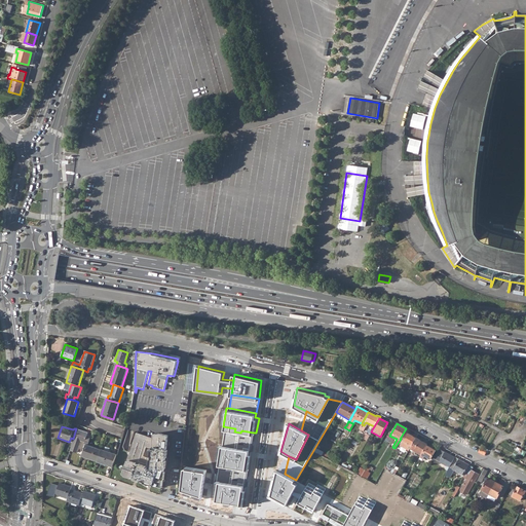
[(221,441),(252,445),(254,433),(241,430),(240,433),(234,431),(235,428),(223,426),(221,441)]
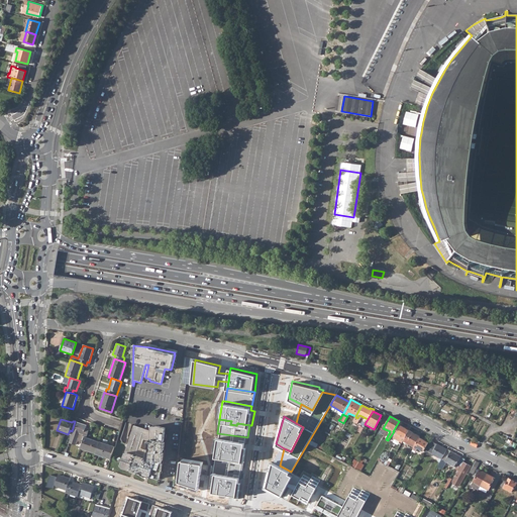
[(82,436),(84,437),(86,437),(88,429),(85,428),(86,425),(75,421),(72,431),(68,443),(75,445),(79,433),(83,434),(82,436)]
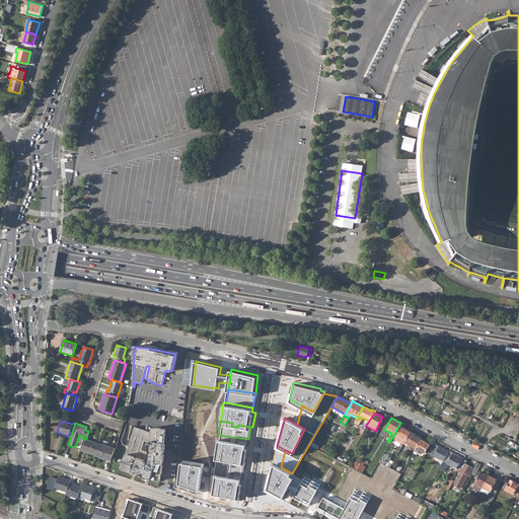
[(160,480),(165,429),(158,427),(152,428),(151,433),(134,428),(122,468),(160,480)]
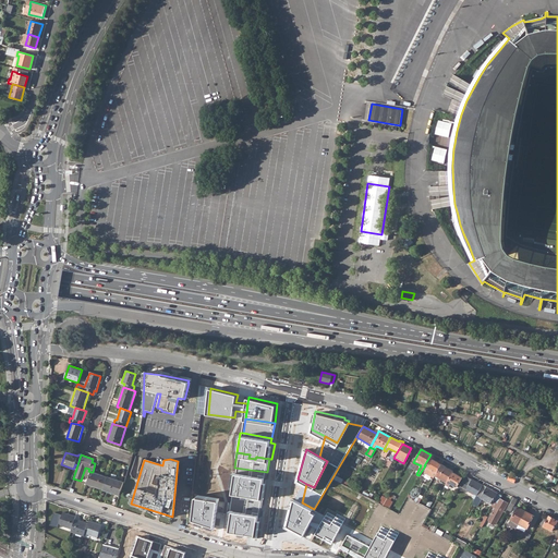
[(427,468),(436,472),(441,464),(441,462),(438,460),(437,462),(432,459),(427,468)]
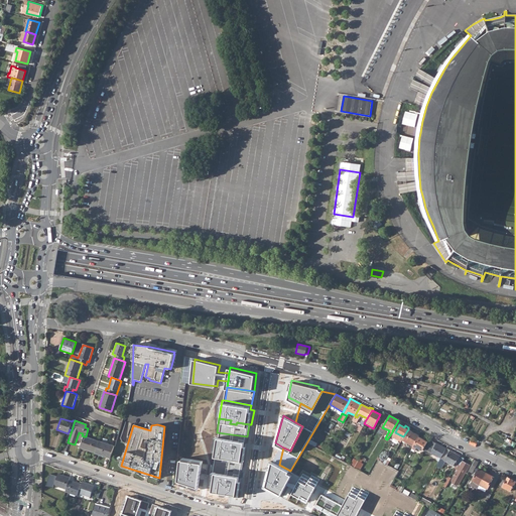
[(402,439),(412,445),(417,436),(418,435),(408,429),(403,436),(402,439)]
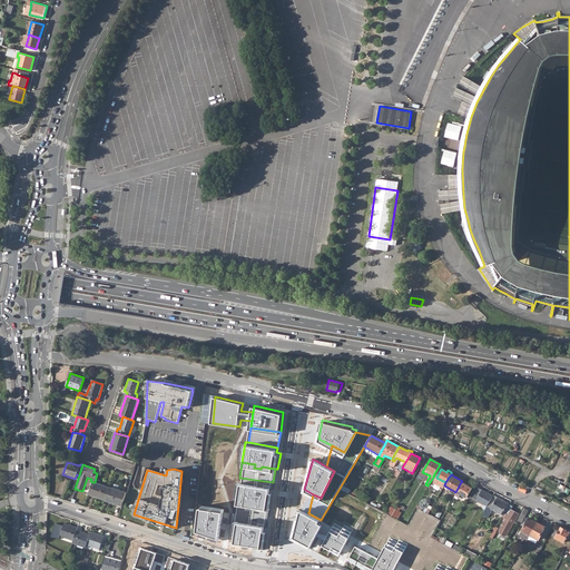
[(272,488),(273,482),(239,478),(236,478),(235,493),(238,493),(238,500),(267,503),(274,504),(276,489),(272,488)]
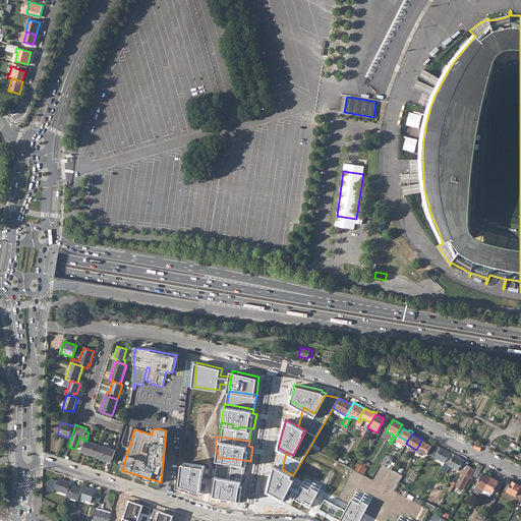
[(407,441),(399,437),(397,441),(405,445),(406,444),(407,441)]
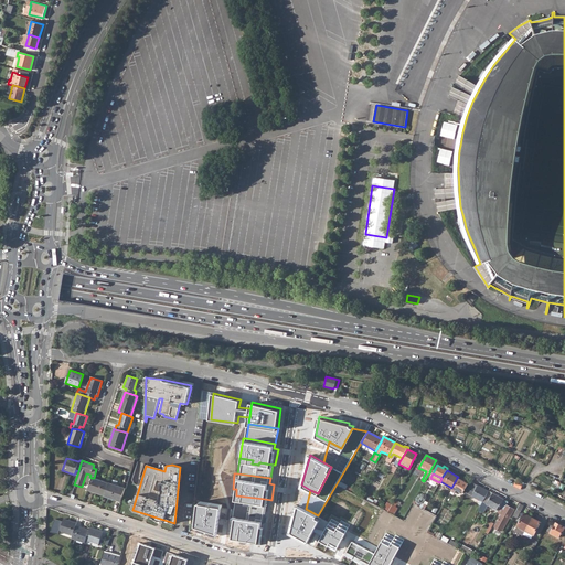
[(87,491),(104,497),(108,483),(94,478),(92,478),(87,491)]
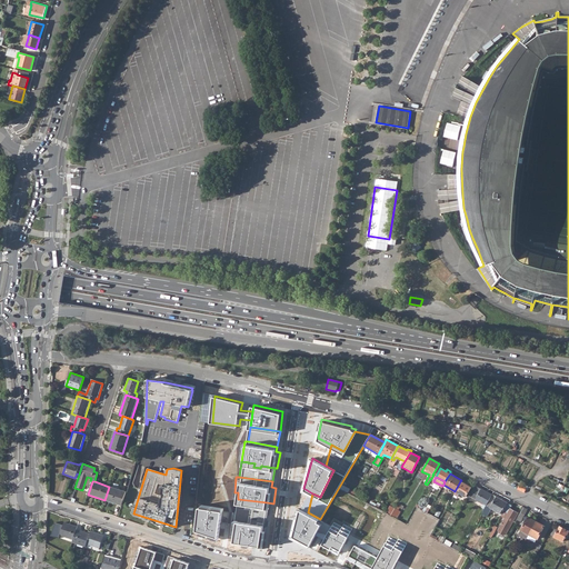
[(459,493),(465,497),(470,488),(460,481),(455,491),(453,495),(457,497),(459,493)]
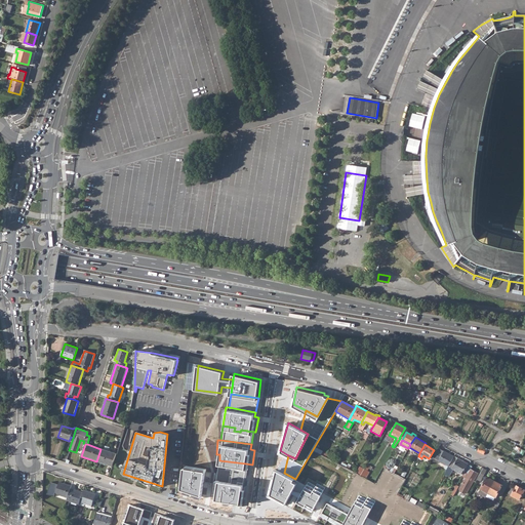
[(444,469),(446,470),(448,467),(453,457),(438,448),(432,457),(445,466),(444,469)]
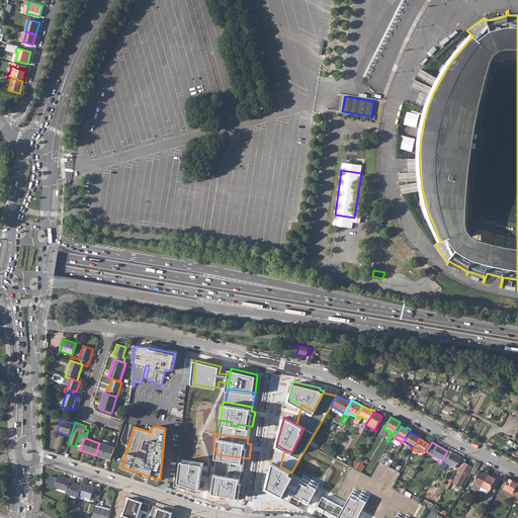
[(95,455),(110,460),(114,448),(99,443),(95,455)]
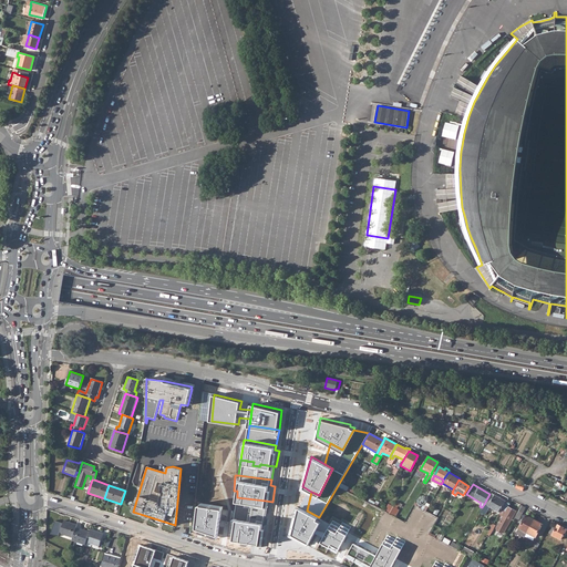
[(484,504),(497,512),(504,501),(491,493),(490,494),(484,504)]
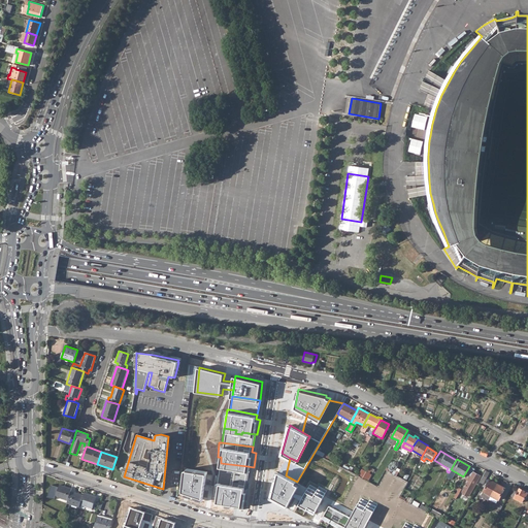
[(248,466),(221,463),(219,483),(244,487),(248,466)]
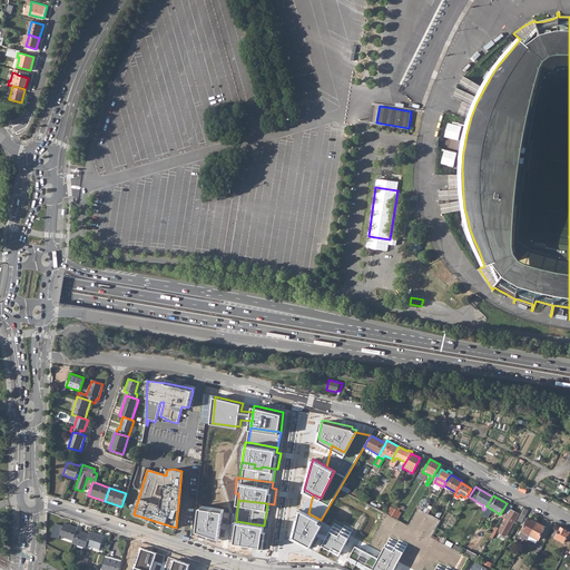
[(387,513),(399,518),(404,505),(399,503),(396,508),(391,505),(387,513)]
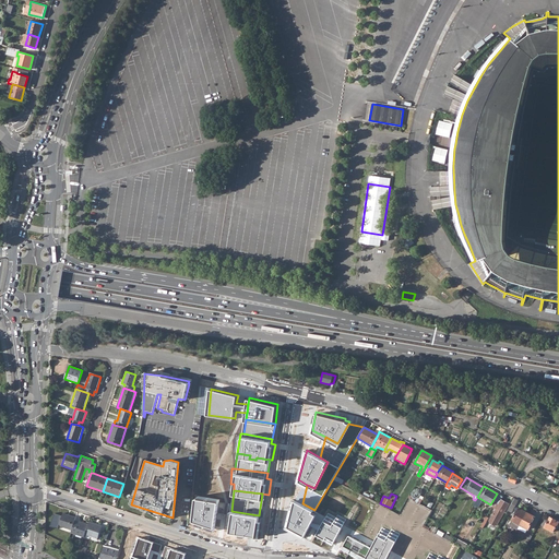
[(195,495),(192,521),(216,528),(222,499),(195,495)]
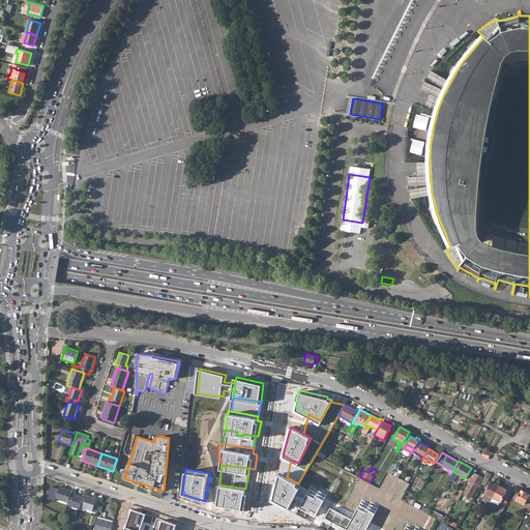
[(463,495),(467,498),(470,497),(476,486),(477,487),(482,477),(475,473),(476,471),(472,469),(466,480),(468,481),(470,476),(471,477),(463,492),(463,495)]
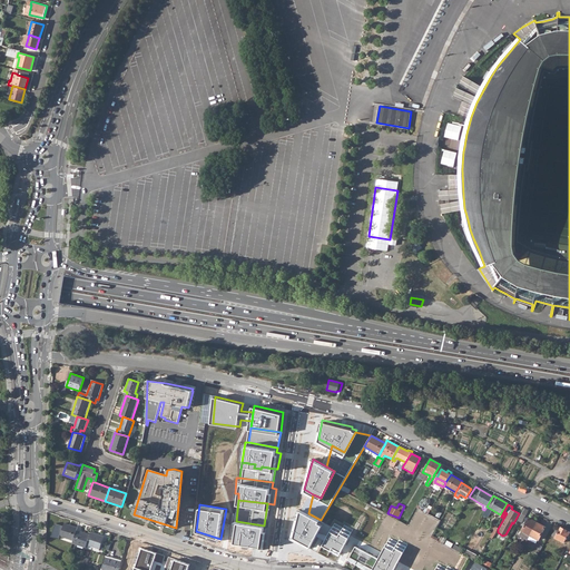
[(308,513),(300,509),(292,537),(307,544),(321,520),(308,513)]
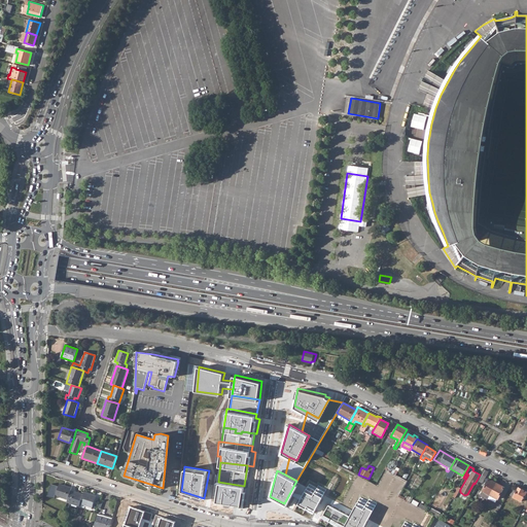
[(479,481),(481,483),(488,471),(485,470),(479,481)]
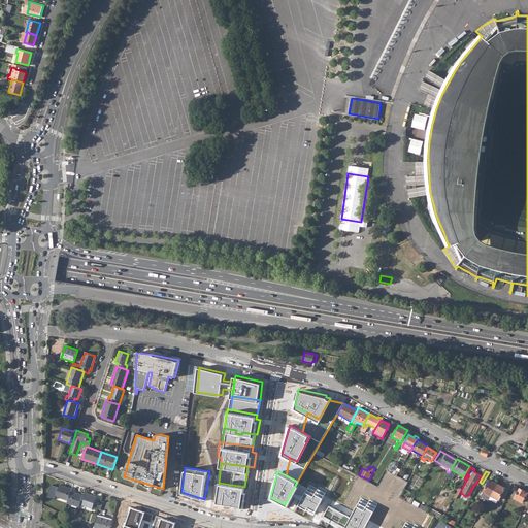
[(484,491),(491,495),(496,484),(490,480),(484,491)]
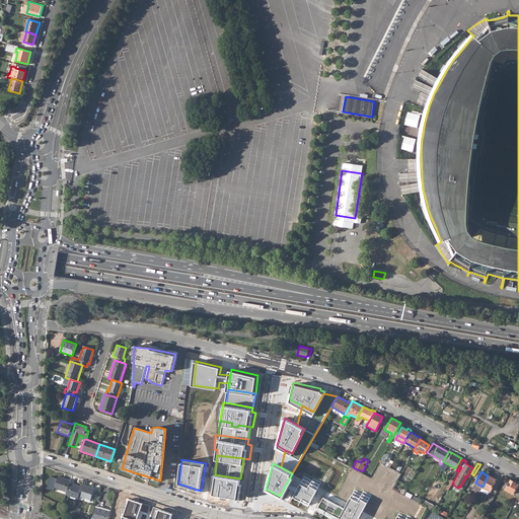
[(240,478),(215,474),(213,487),(215,488),(214,493),(223,495),(223,498),(228,498),(229,496),(240,498),(243,484),(239,483),(240,478)]
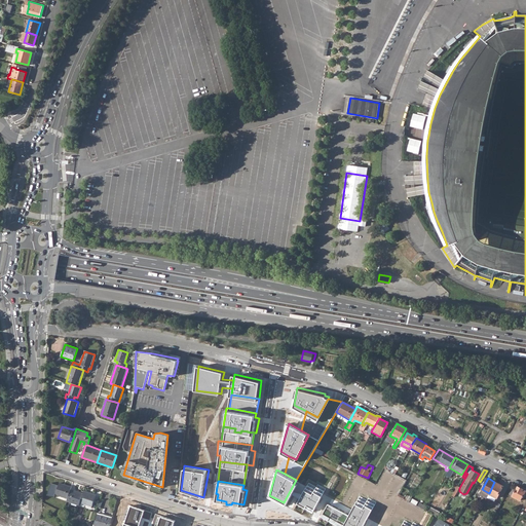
[(502,486),(494,482),(489,493),(496,497),(502,486)]
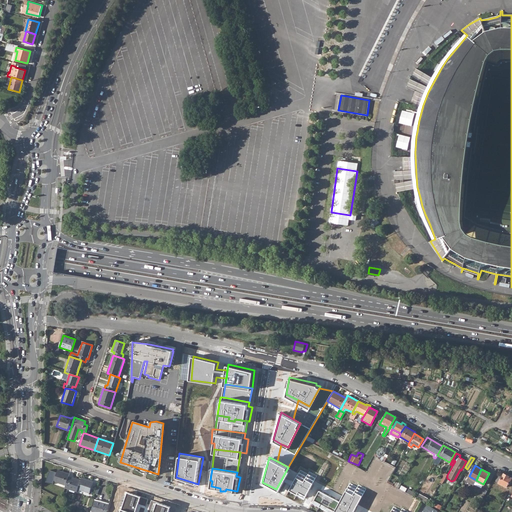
[(54,483),(57,474),(50,471),(46,483),(53,486),(54,483)]
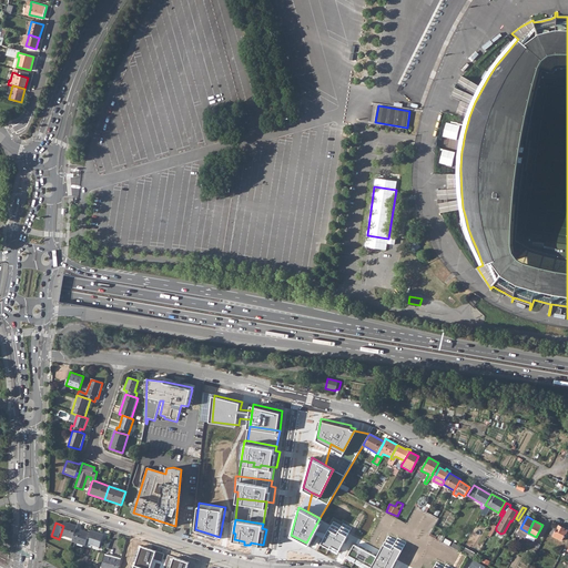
[(60,536),(73,539),(77,527),(64,523),(63,526),(60,536)]
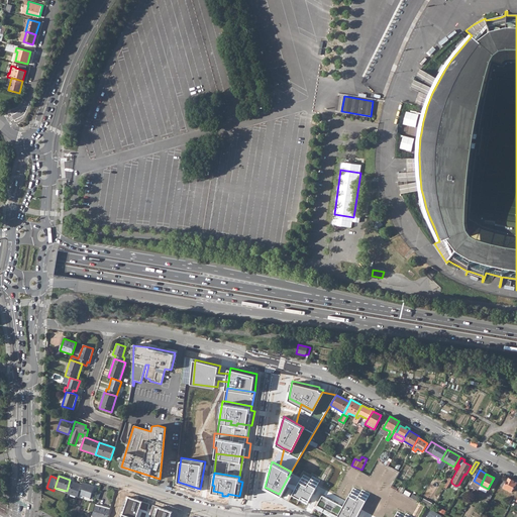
[(303,476),(293,494),(309,503),(320,481),(311,476),(309,479),(303,476)]
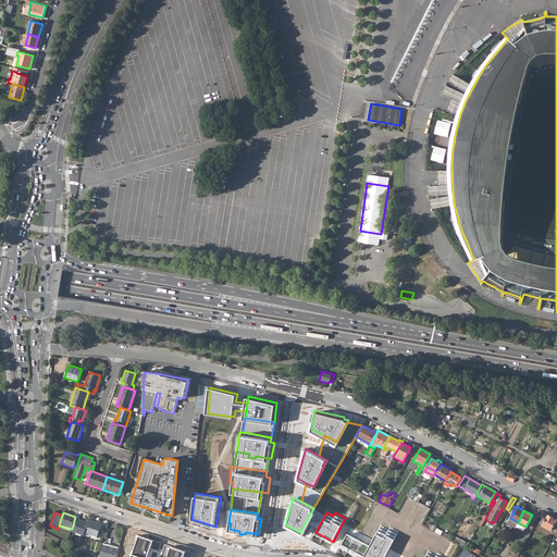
[(539,523),(551,530),(556,520),(547,516),(545,519),(542,517),(539,523)]
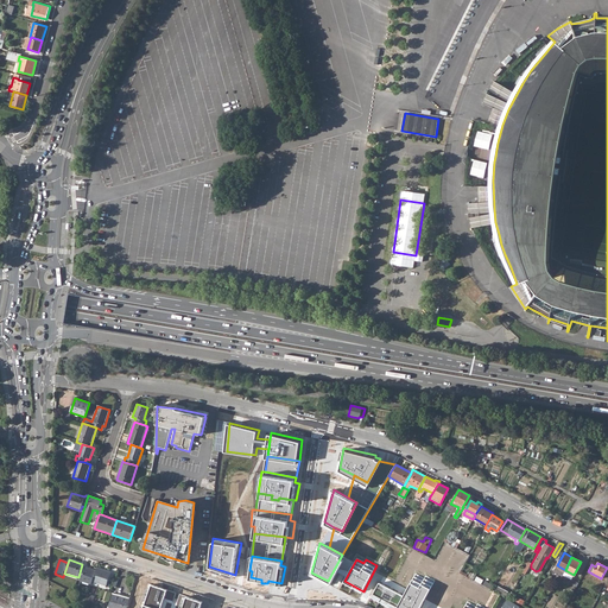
[(77,581),(92,586),(93,583),(96,571),(82,568),(77,581)]
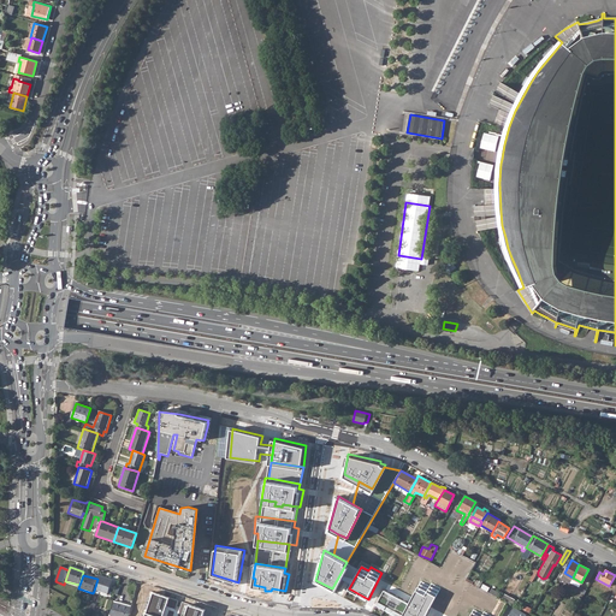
[(98,579),(94,591),(108,594),(113,581),(99,576),(98,579)]
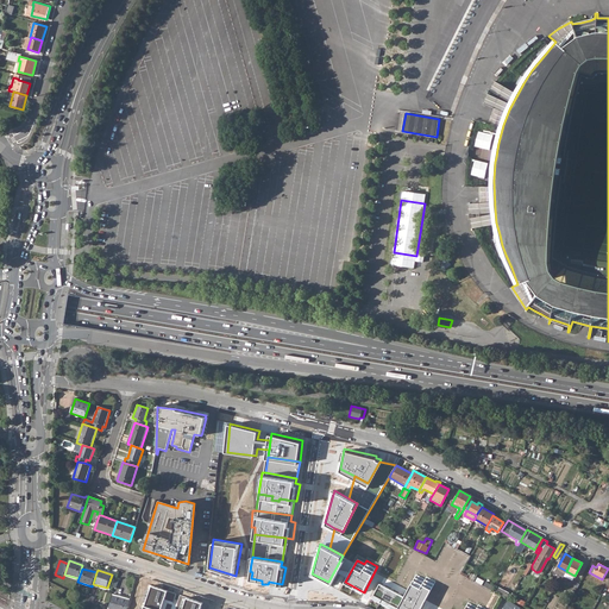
[(421,584),(413,579),(406,592),(397,608),(400,608),(408,608),(409,608),(412,608),(420,608),(433,585),(424,581),(421,584)]
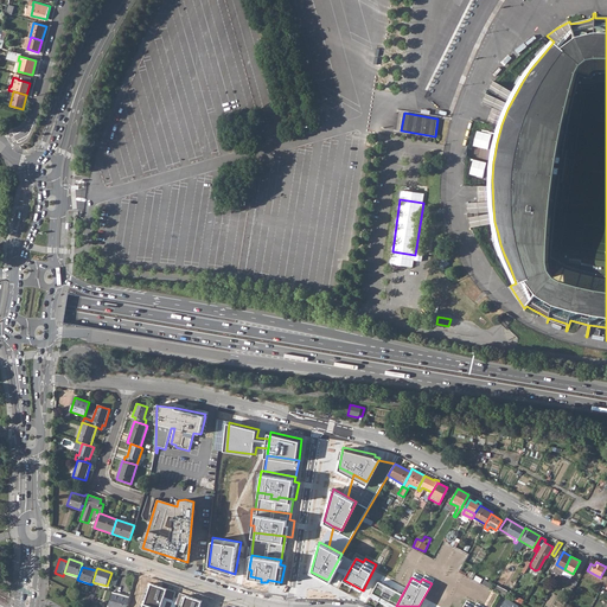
[(404,590),(379,579),(372,594),(396,606),(404,590)]
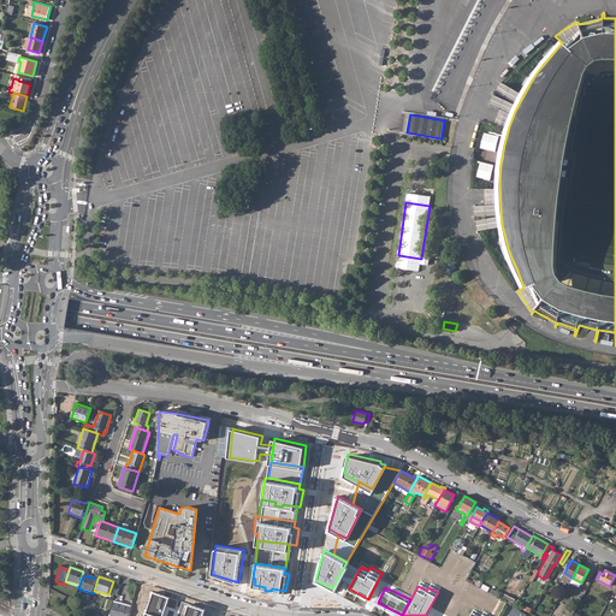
[(582,598),(587,590),(580,587),(576,596),(582,598)]
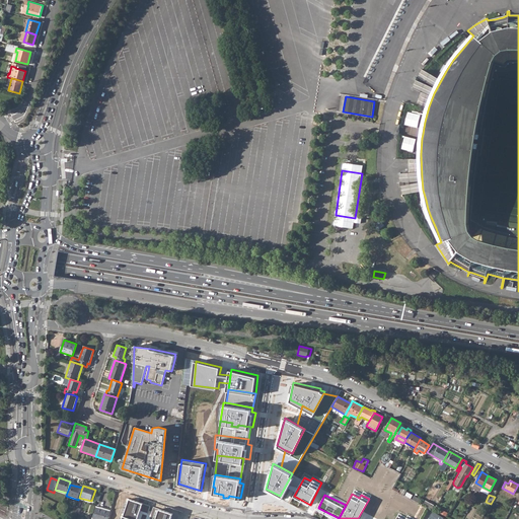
[(137,518),(143,504),(129,500),(122,518),(137,518)]
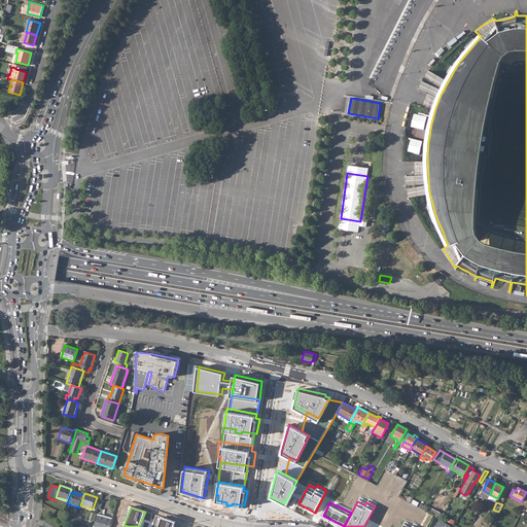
[(94,526),(109,526),(112,518),(98,514),(94,526)]
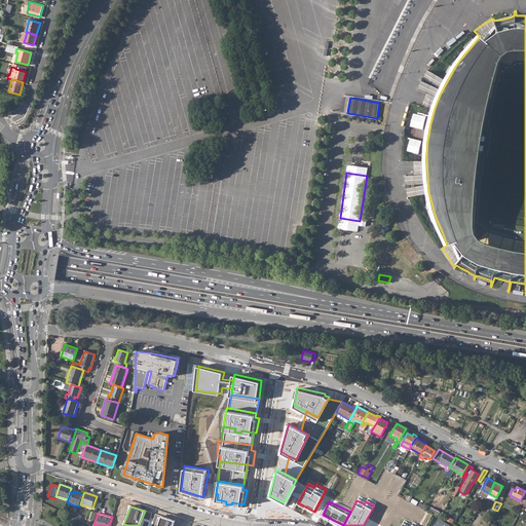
[(450,523),(437,516),(430,525),(448,525),(449,525),(450,523)]
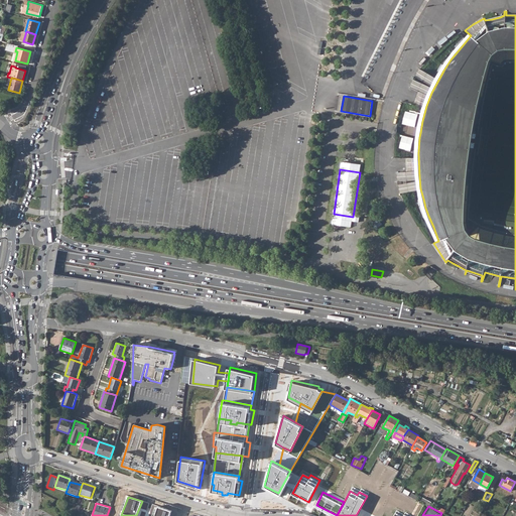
[(169,515),(171,511),(155,507),(152,515),(169,515)]
